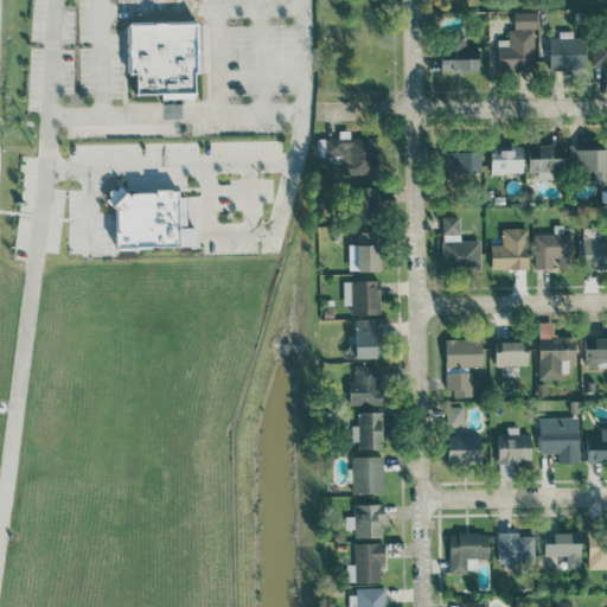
[(535,11),(515,12),(515,30),(509,30),(509,38),(498,38),(498,69),(536,69),(535,11)]
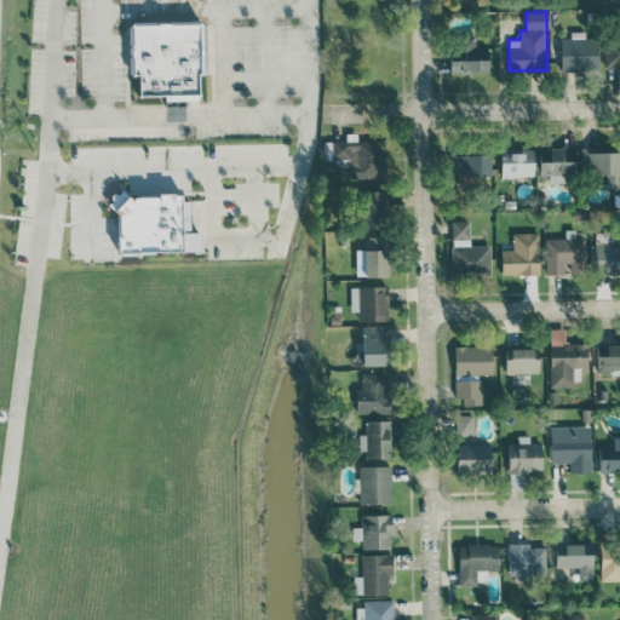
[(201,23),(133,23),(133,75),(141,75),(141,98),(201,98),(201,23)]
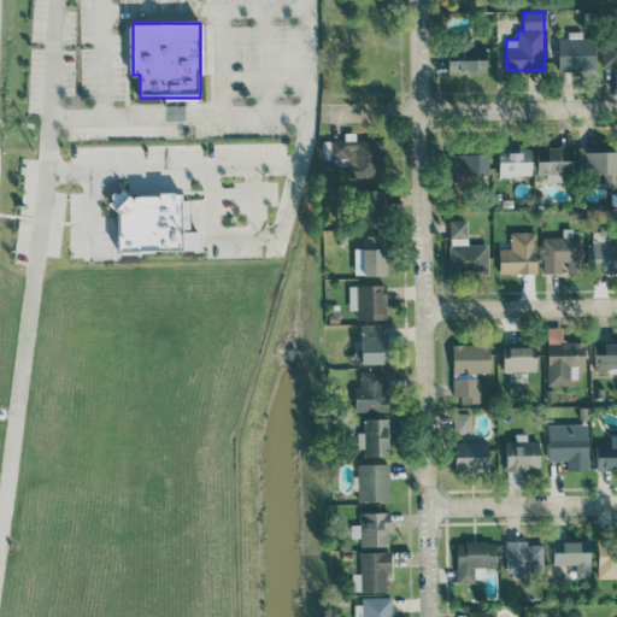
[(582,31),(568,31),(568,37),(558,37),(559,70),(597,69),(595,37),(582,37),(582,31)]
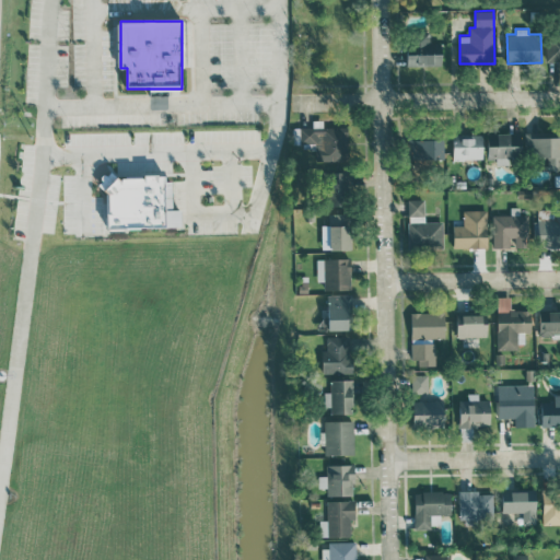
[(559,35),(546,36),(546,62),(559,61),(559,35)]
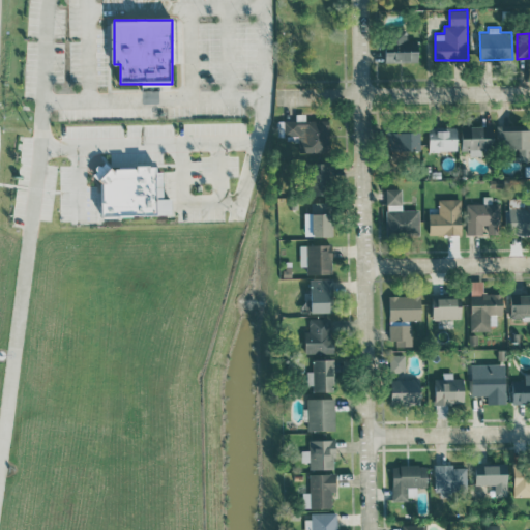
[(385,35),(385,62),(418,61),(418,39),(407,40),(407,34),(385,35)]
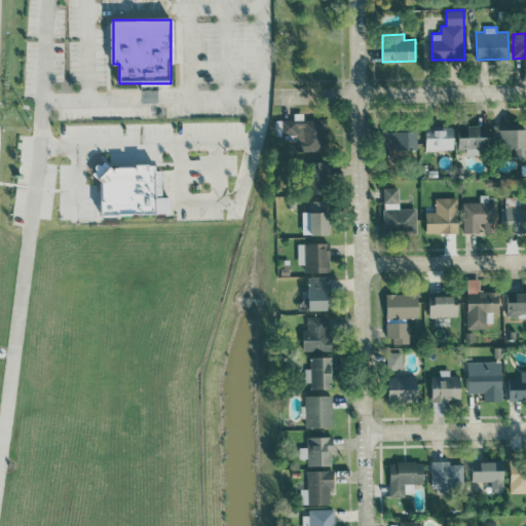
[(493,124),(493,148),(514,148),(515,159),(525,158),(525,124),(525,123),(493,124)]
